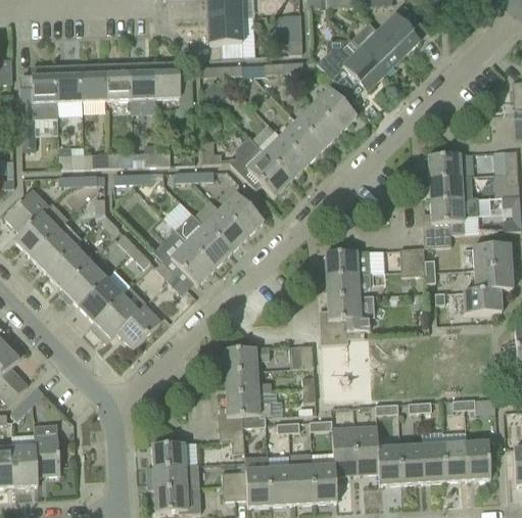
[(206,0),(208,18),(241,17),(254,16),(253,0),(206,0)]
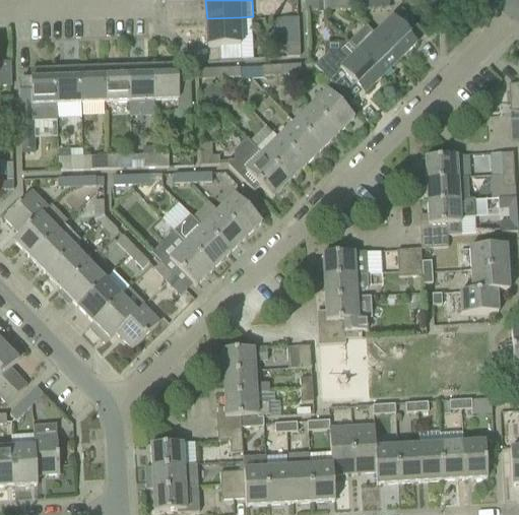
[(305,0),(306,8),(319,8),(318,0),(305,0)]
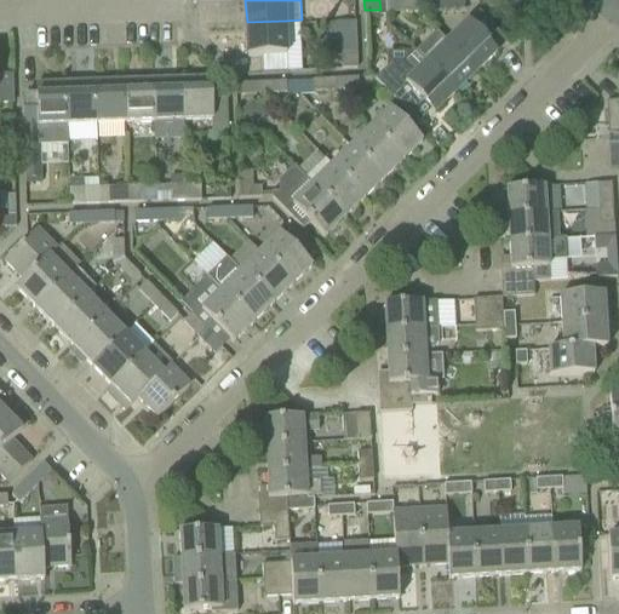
[(469,17),(447,38),(476,68),(498,47),(487,36),(499,27),(480,7),(469,17)]
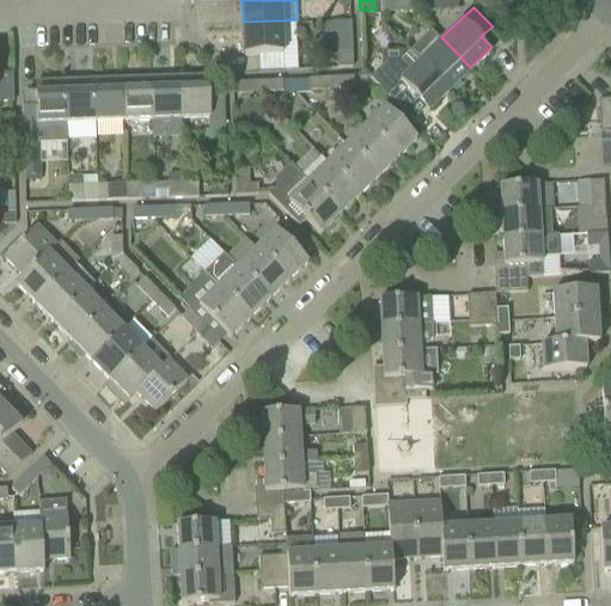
[(354,62),(353,17),(337,17),(338,63),(354,62)]
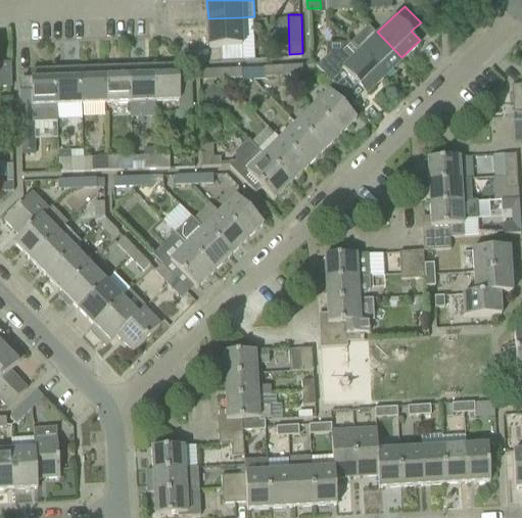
[(242,42),(241,17),(208,18),(209,44),(242,42)]
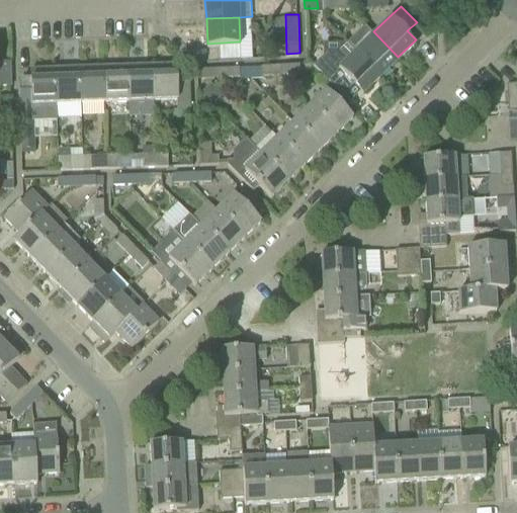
[(380,73),(398,57),(373,31),(365,23),(348,40),(380,73)]
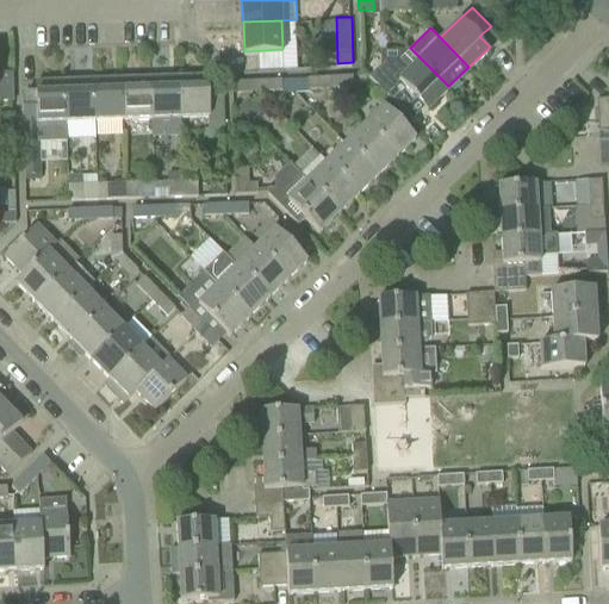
[(448,86),(410,48),(401,56),(381,56),(381,62),(370,74),(387,93),(404,111),(418,97),(428,107),(448,86)]
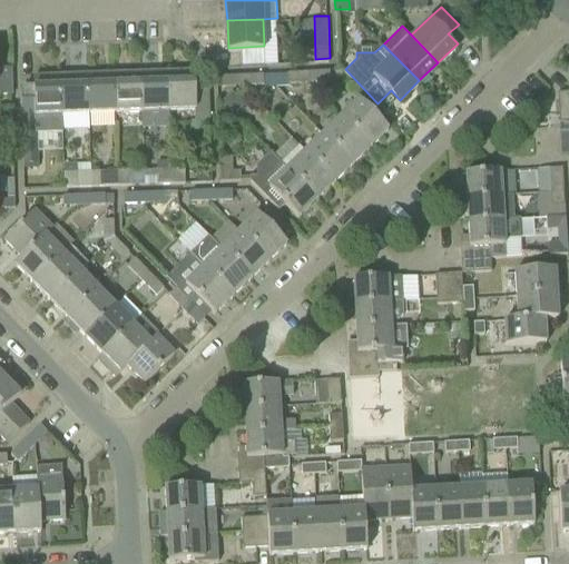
[(0,90),(12,91),(11,65),(0,63),(0,90)]
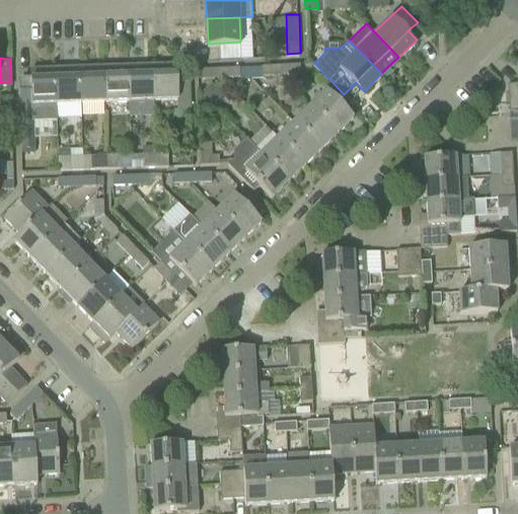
[(281,62),(282,71),(301,70),(301,61),(281,62)]
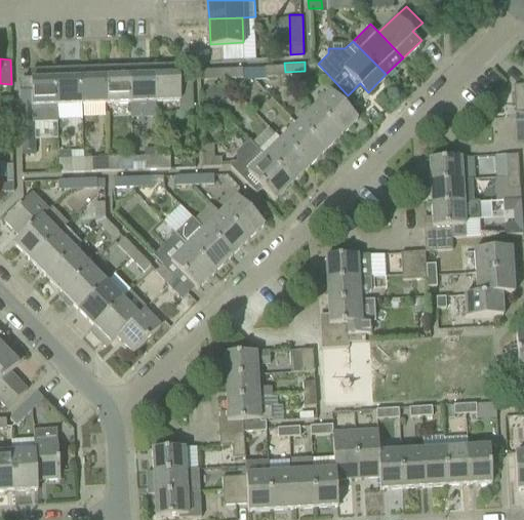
[(179,63),(154,64),(155,98),(180,98),(180,112),(194,110),(193,74),(179,75),(179,63)]
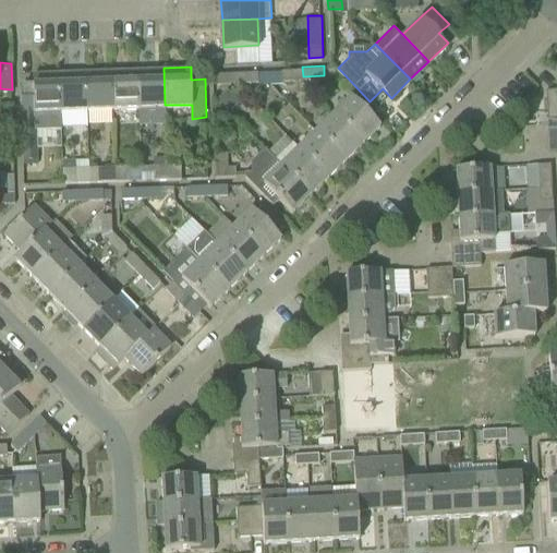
[(303,76),(302,67),(282,68),(283,77),(303,76)]
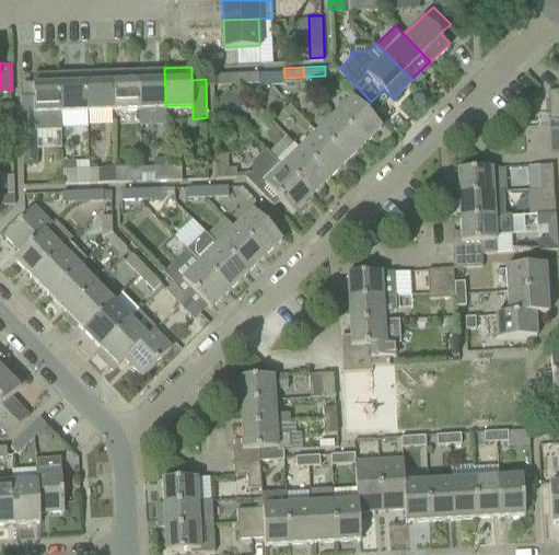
[(164,68),(138,69),(139,106),(165,105),(164,68)]
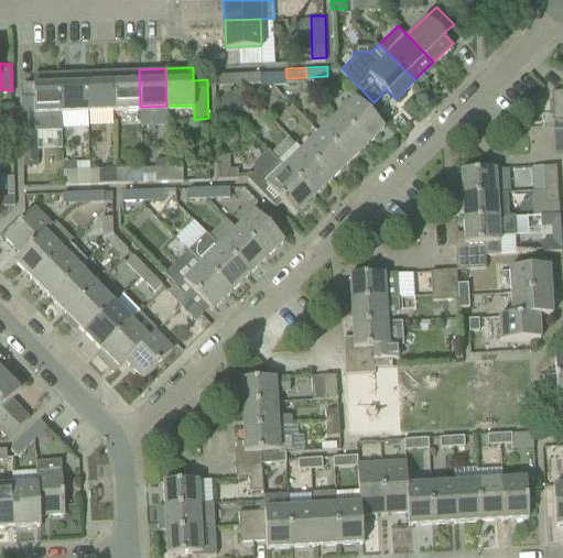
[(112,69),(86,70),(88,109),(115,108),(112,69)]
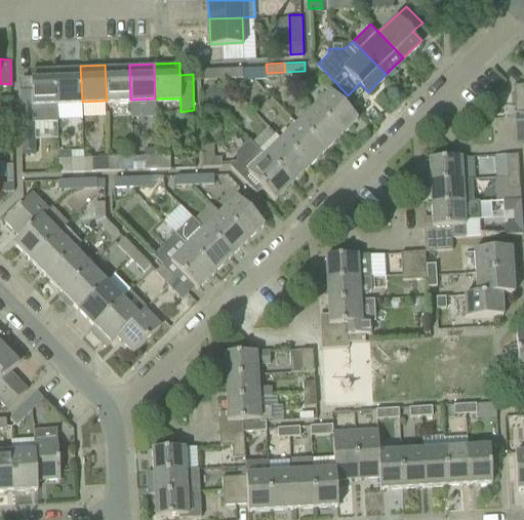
[(129,65),(105,65),(107,101),(130,100),(129,65)]
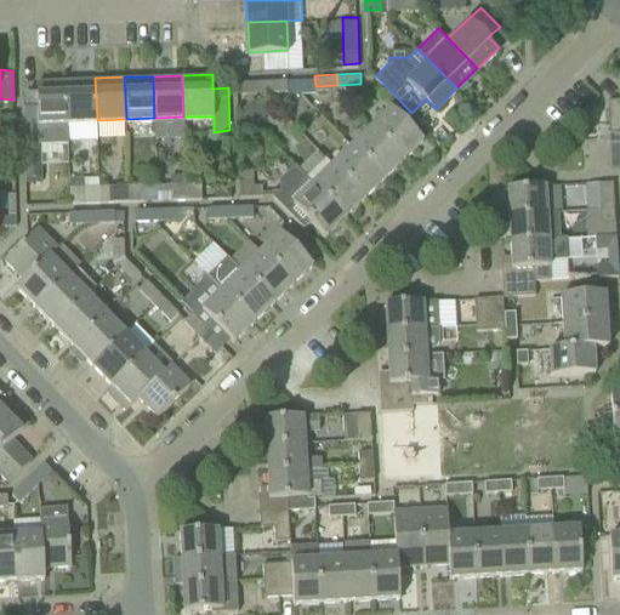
[(288,89),(288,77),(265,79),(265,90),(288,89)]
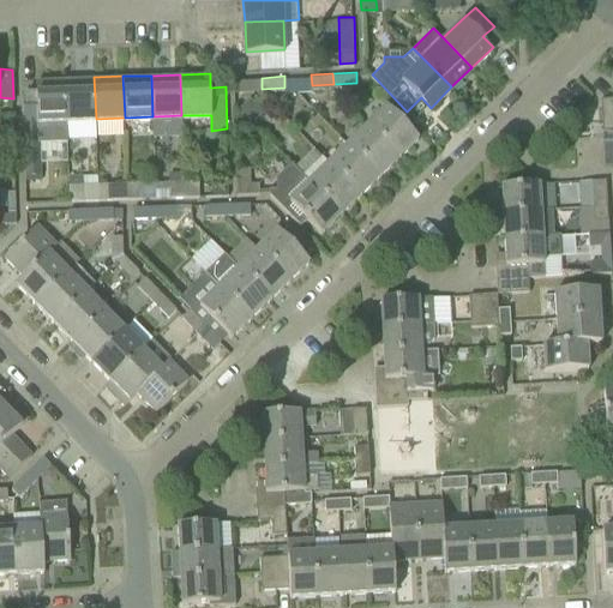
[(96,119),(94,77),(66,78),(67,136),(96,134),(96,119)]
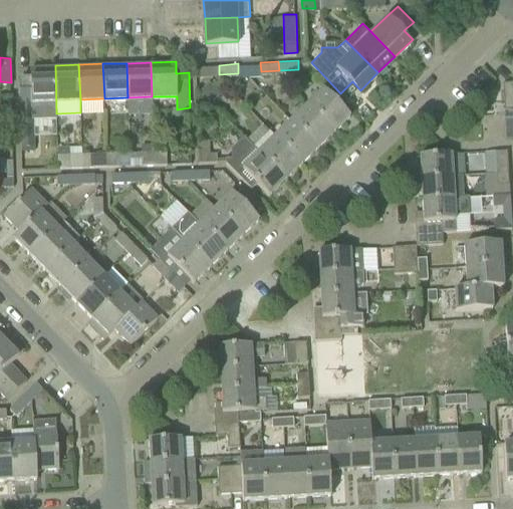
[(56,115),(56,113),(55,65),(30,66),(31,86),(19,86),(20,113),(21,145),(21,146),(35,146),(34,116),(56,115)]
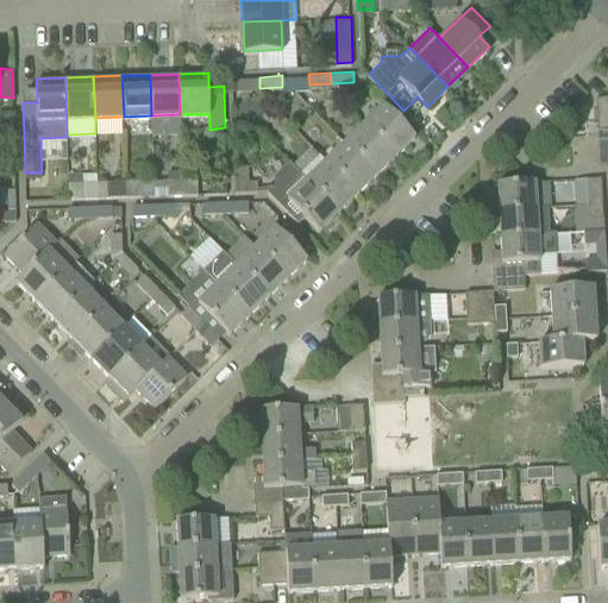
[(259,77),(238,79),(239,89),(259,88),(259,77)]
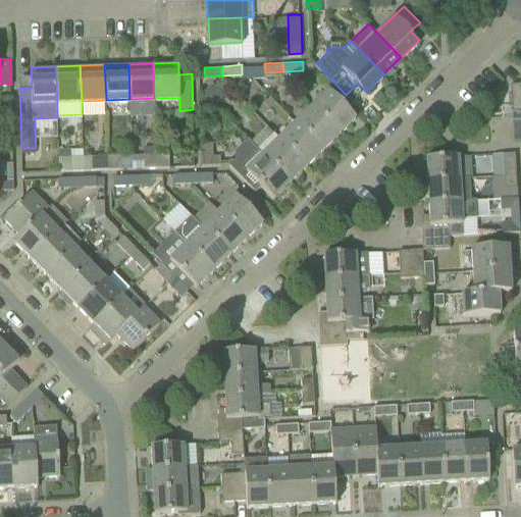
[(520,80),(511,82),(512,108),(520,107),(520,80)]
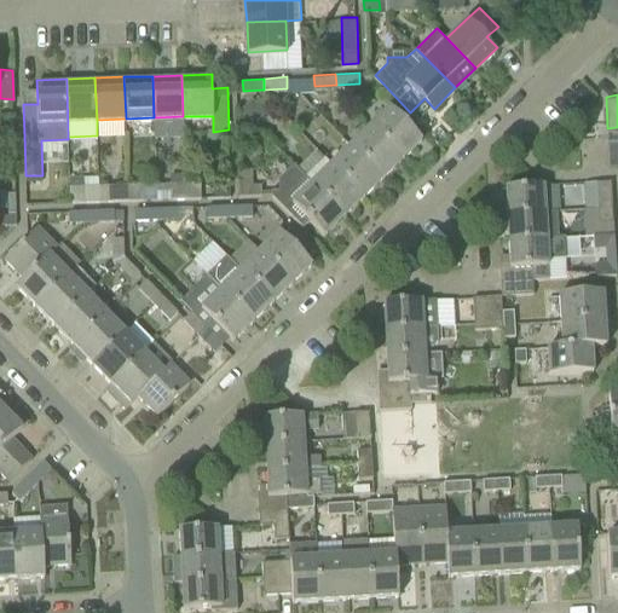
[(390,104),(370,123),(402,157),(422,137),(390,104)]
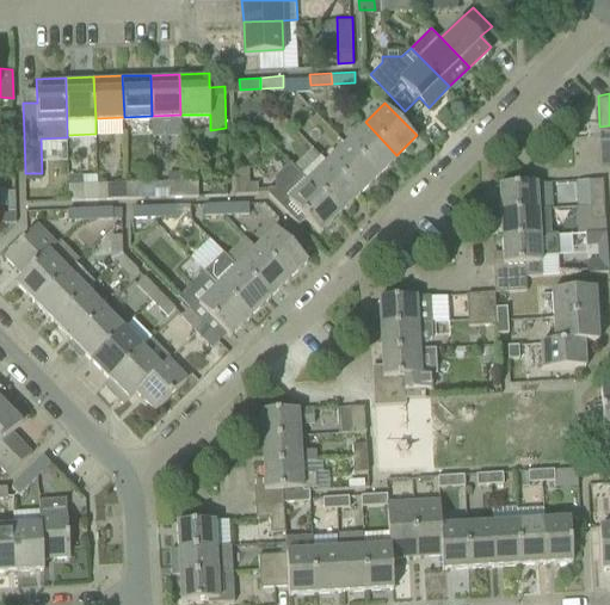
[(0,121),(0,136),(14,136),(13,121),(0,121)]
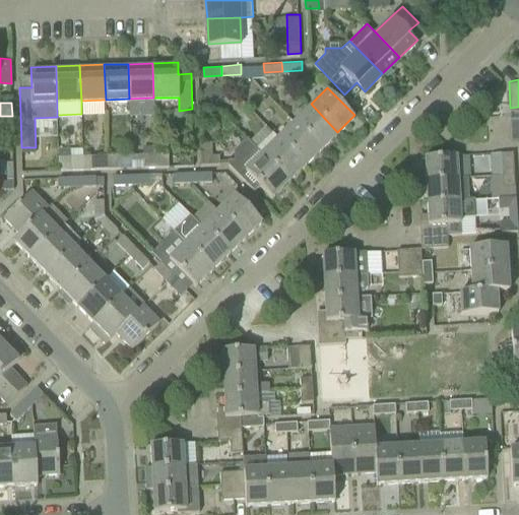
[(321,147),(337,132),(311,104),(295,120),(321,147)]
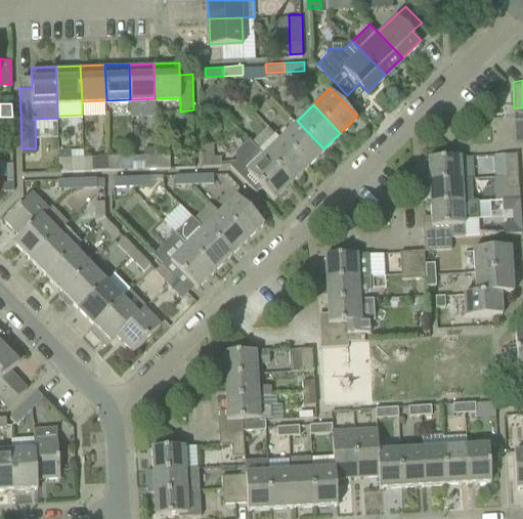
[(297,121),(280,136),(307,165),(323,148),(297,121)]
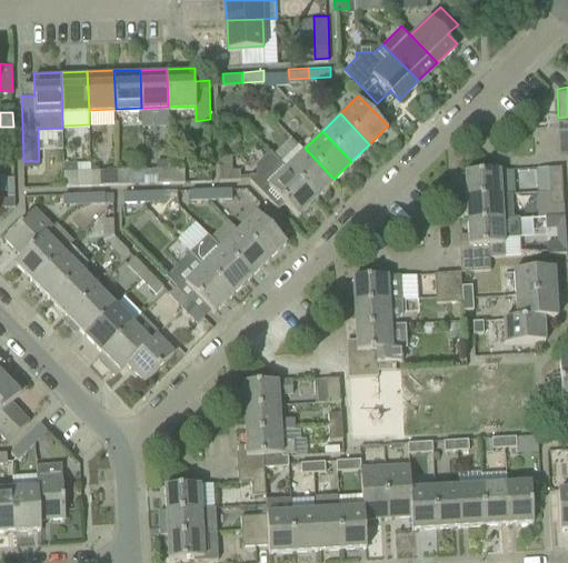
[(287,166),(270,148),(256,162),(257,172),(251,172),(249,177),(278,207),(285,200),(298,213),(316,195),(287,166)]
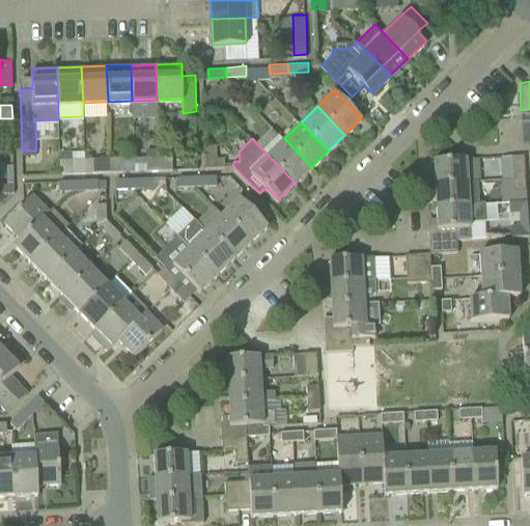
[(268,155),(295,183),(311,167),(284,138),(268,155)]
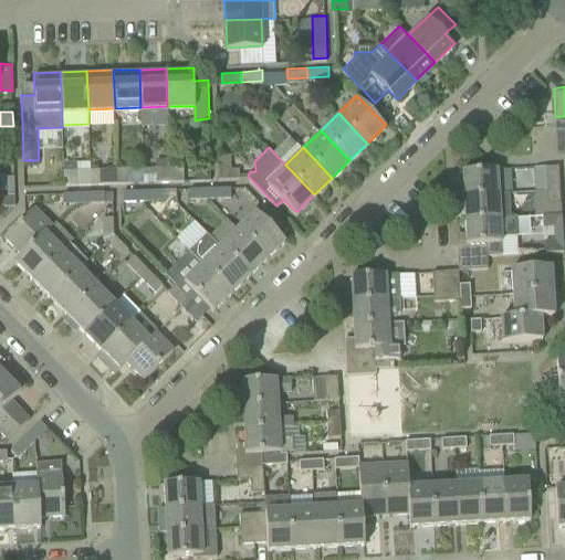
[(562,200),(560,162),(545,164),(547,201),(562,200)]
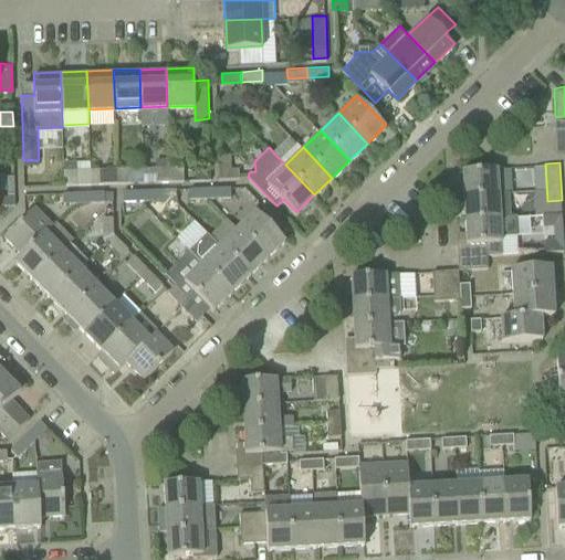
[(169,179),(169,165),(157,166),(157,179),(169,179)]
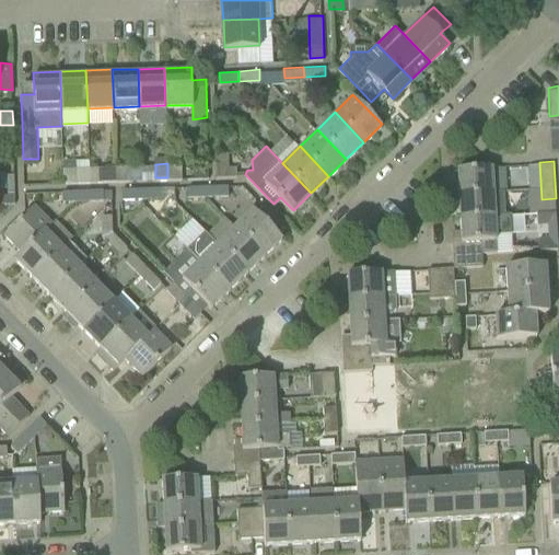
[(167,163),(167,177),(182,177),(182,163),(167,163)]
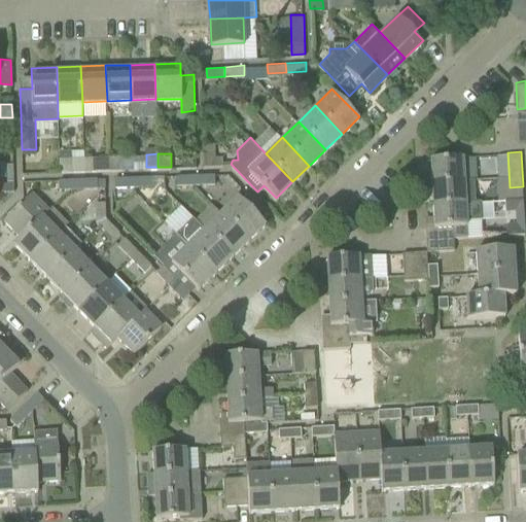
[(224,154),(205,155),(205,166),(225,164),(224,154)]
